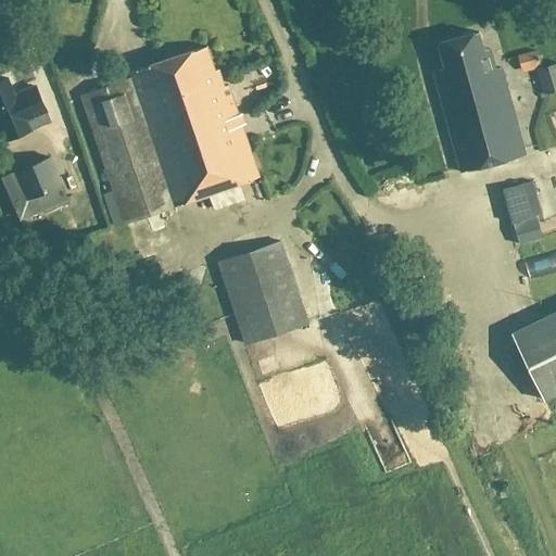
[(445,68),(430,73),(458,174),(525,155),(501,68),(496,70),(491,53),(485,55),(479,35),(439,46),(445,68)]
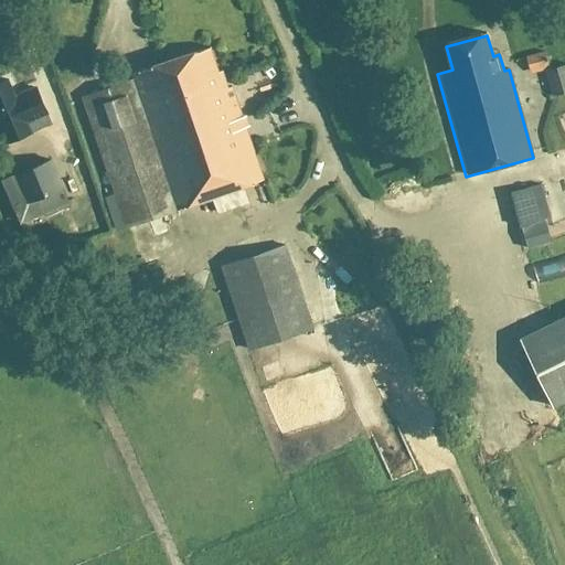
[(131,82),(83,98),(126,228),(212,200),(217,214),(247,204),(242,188),(263,181),(232,88),(226,89),(221,71),(216,72),(210,50),(129,76),(131,82)]
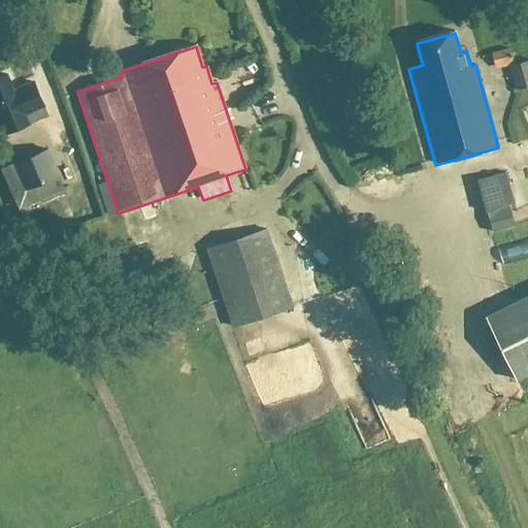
[(507,50),(506,50),(490,54),(494,68),(510,64),(507,50)]
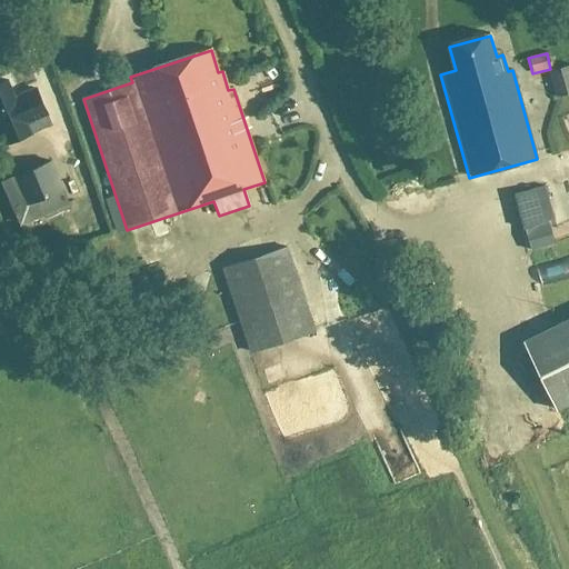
[(568,67),(548,73),(555,100),(568,96),(568,67)]
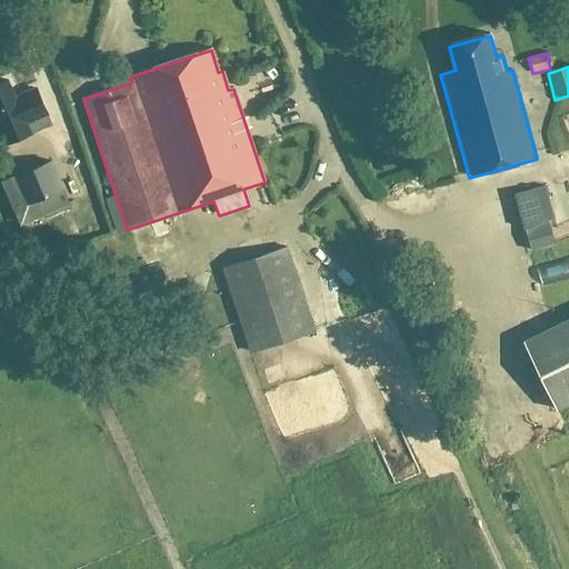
[(7,82),(0,85),(0,137),(31,123),(22,102),(17,103),(7,82)]
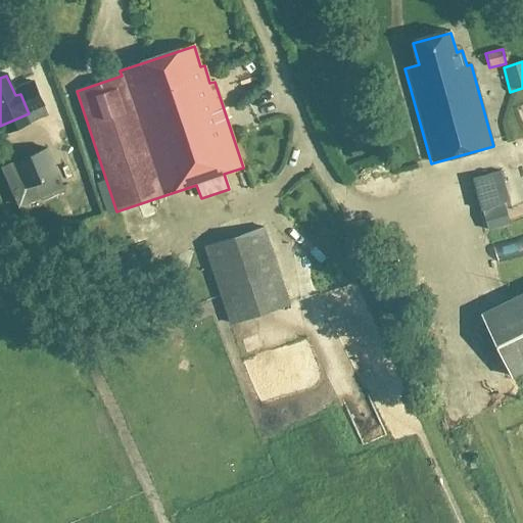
[(56,174),(45,149),(14,162),(26,187),(56,174)]
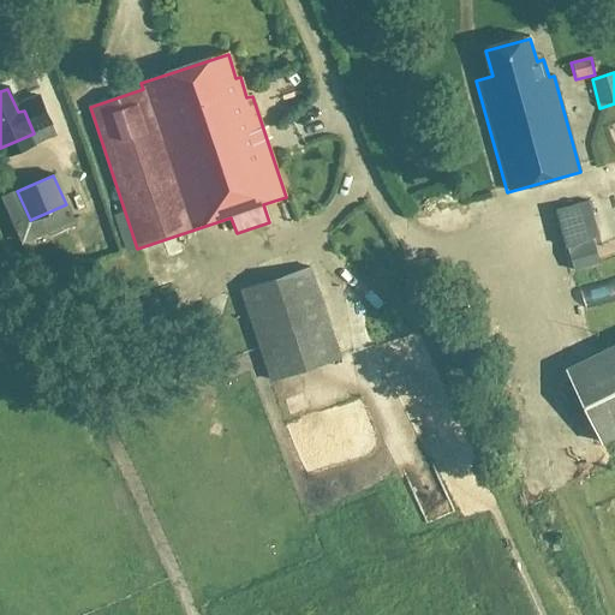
[(587,202),(555,212),(565,249),(598,239),(587,202)]
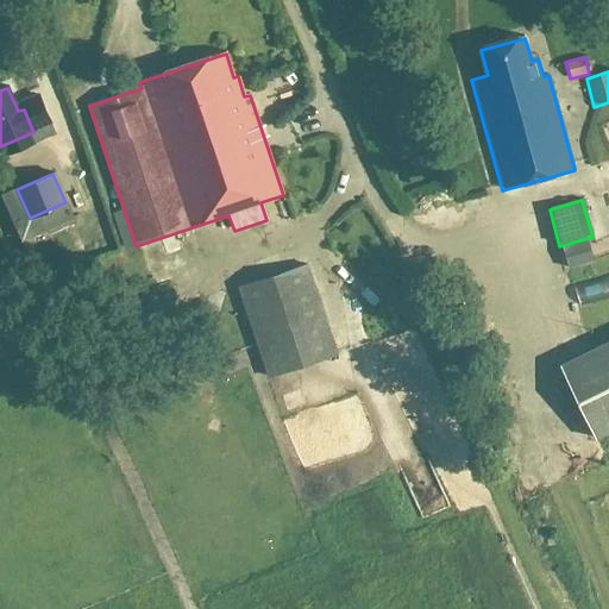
[(267,378),(270,377),(336,356),(306,265),(237,288),(267,378)]
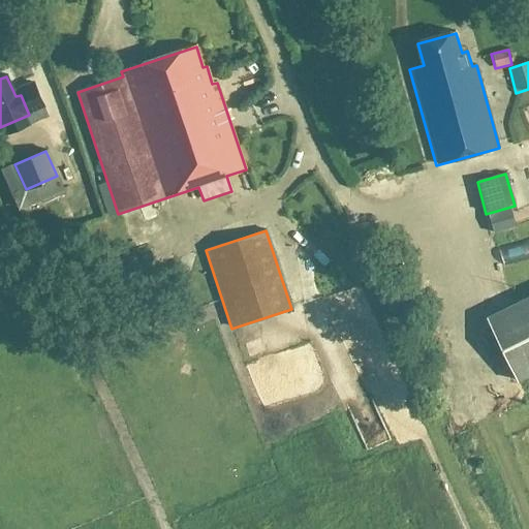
[(528,296),(484,318),(514,382),(528,374),(528,296)]
